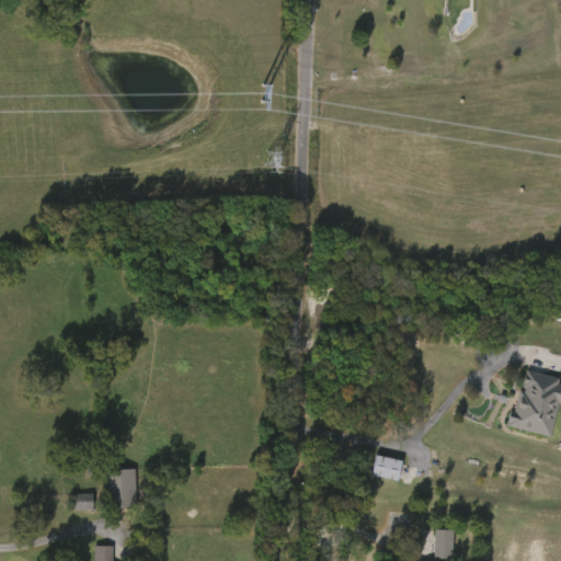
[(560,405),(559,405),(552,438),(512,430),(524,373),(560,379),(560,405)]
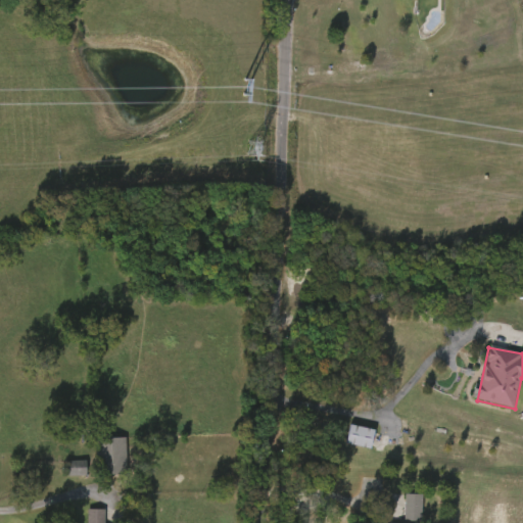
[(375,430),(372,449),(346,445),(350,426),(375,430)]
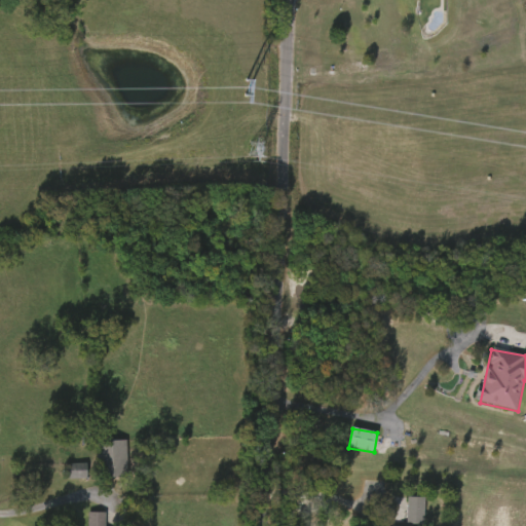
[(127,441),(127,478),(98,478),(98,441),(127,441)]
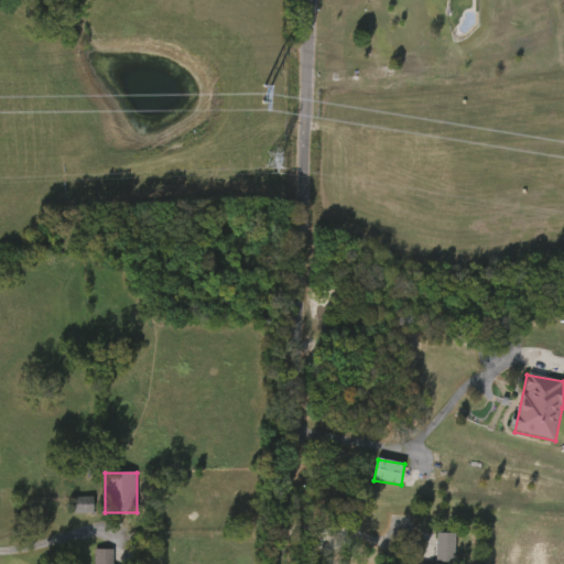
[(72,498),(94,498),(94,514),(72,514),(72,498)]
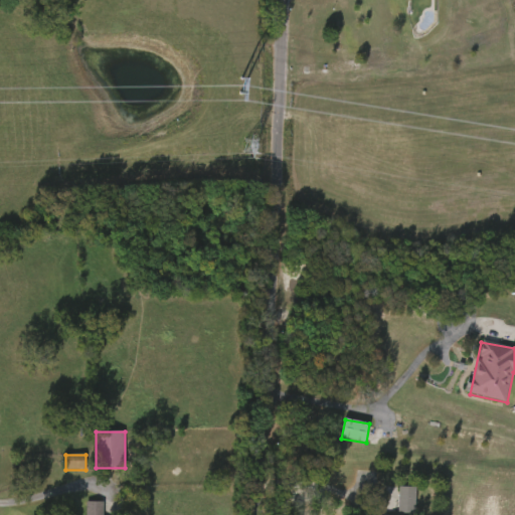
[(399,513),(399,488),(416,488),(416,513),(399,513)]
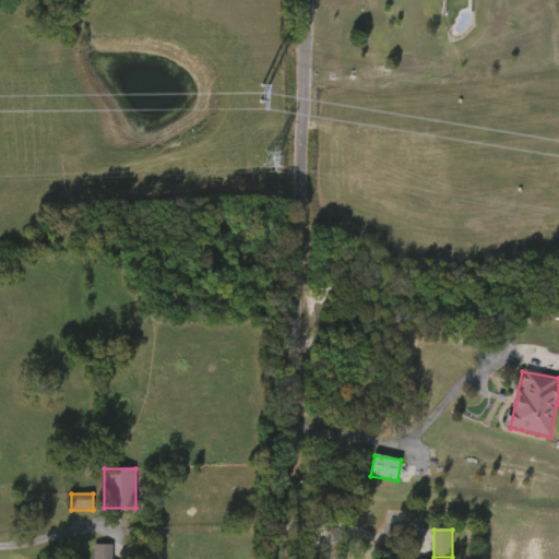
[(93,558),(94,546),(114,546),(113,558),(93,558)]
